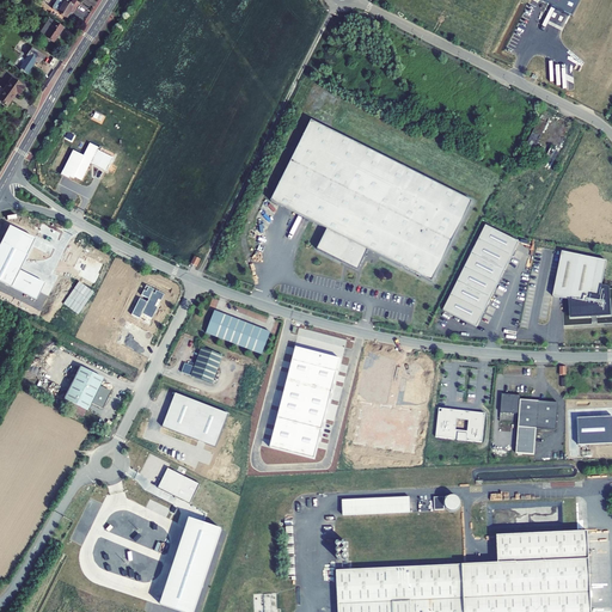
[(57,0),(51,10),(66,18),(71,12),(73,13),(79,4),(72,0),(57,0)]
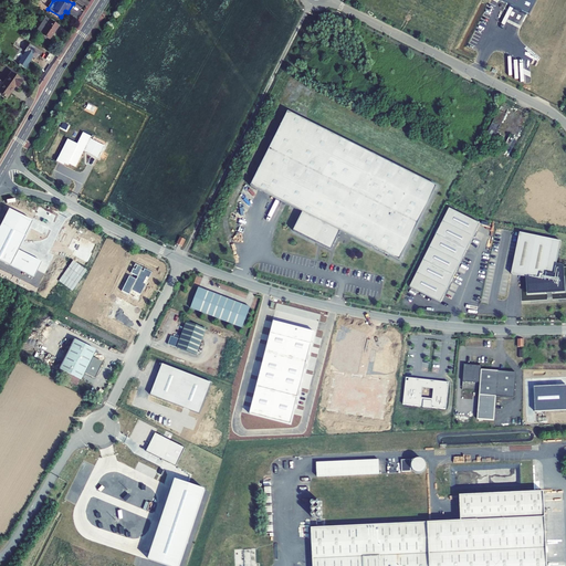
[(496,0),(528,16),(536,0),(496,0)]
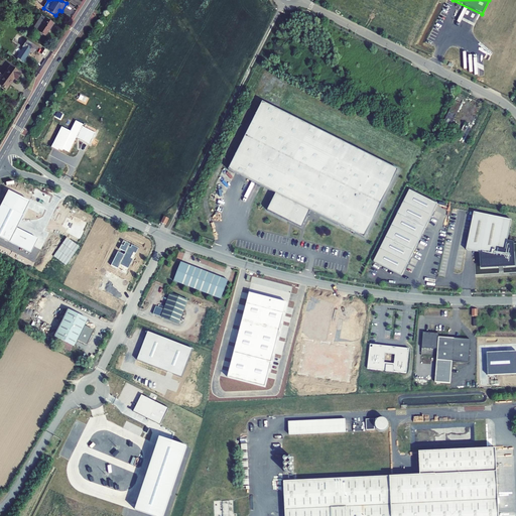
[(37,31),(44,36),(53,23),(45,19),(41,16),(33,29),(37,31)]
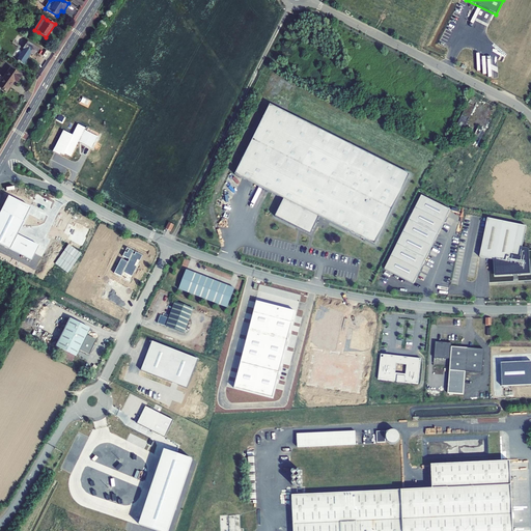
[(27,42),(23,49),(17,60),(18,60),(17,61),(19,62),(20,62),(23,64),(29,56),(28,55),(29,53),(33,56),(38,49),(27,42)]
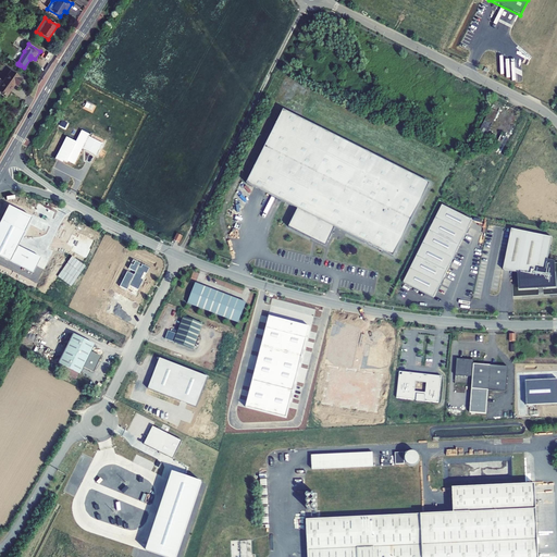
[(11,72),(0,86),(0,93),(7,97),(10,91),(12,87),(13,88),(15,85),(17,87),(22,79),(11,72)]
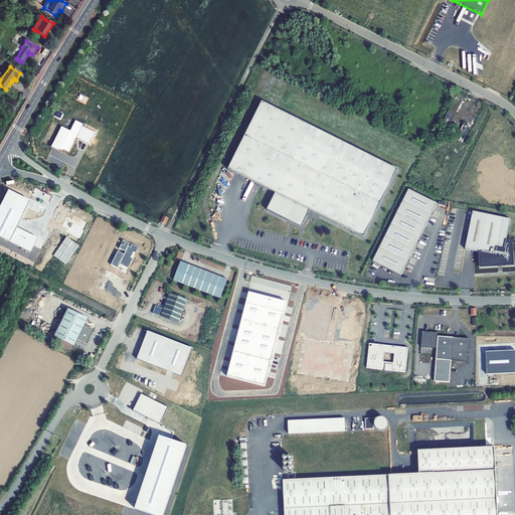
[(462,102),(455,99),(451,106),(458,110),(462,102)]
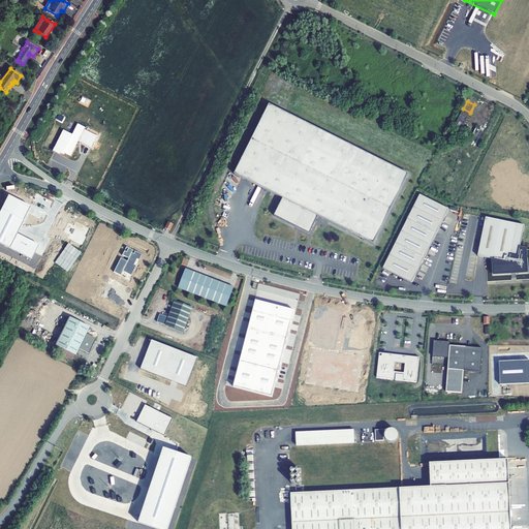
[(408,174),(270,104),(235,175),(283,198),(274,216),(310,234),(318,216),(374,244),(408,174)]
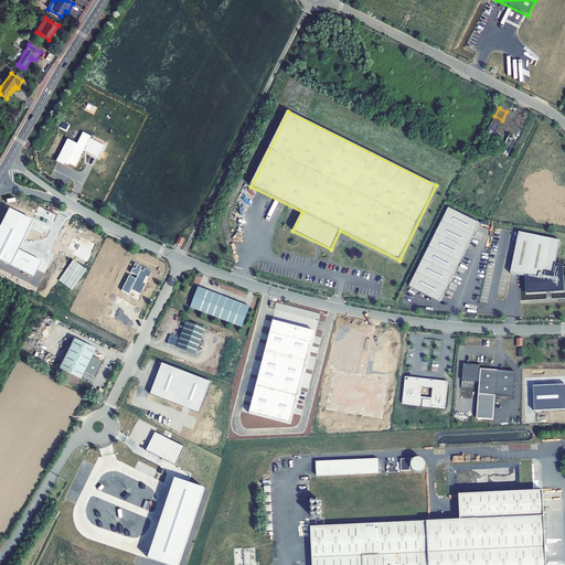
[(498,128),(490,125),(487,132),(493,137),(498,128)]
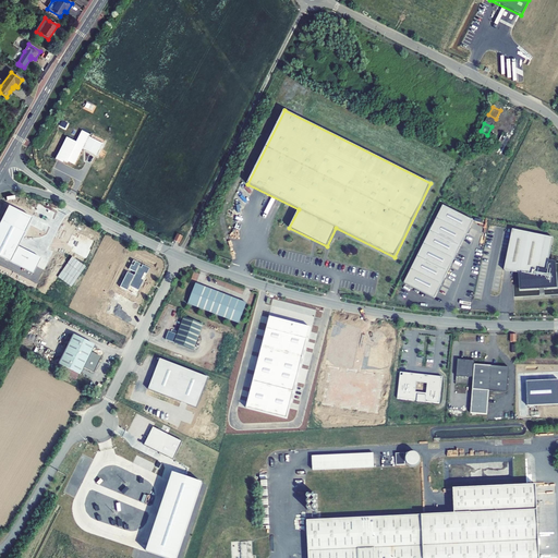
[(83,149),(97,156),(104,144),(89,136),(91,135),(82,131),(76,142),(68,137),(58,157),(74,165),(83,148),(83,149)]
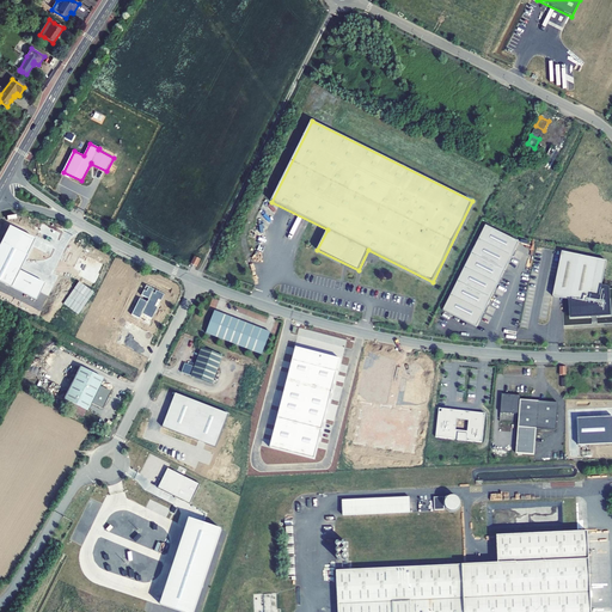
[(552,147),(548,155),(556,159),(560,151),(552,147)]
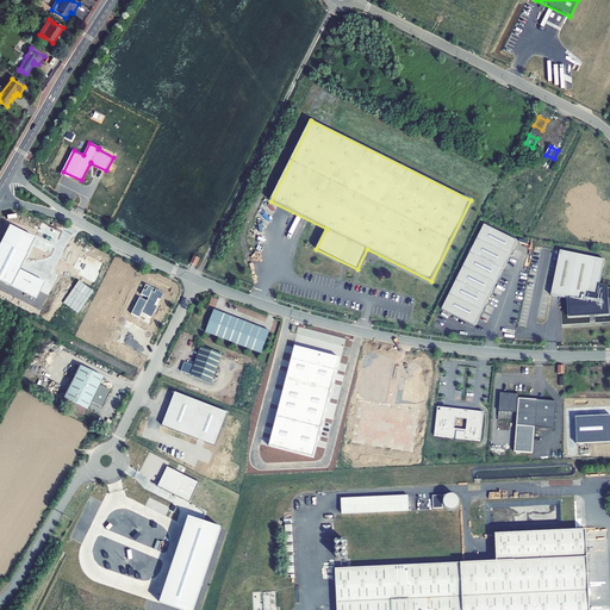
[(35,238),(8,225),(0,242),(0,281),(37,300),(45,281),(19,269),(35,238)]
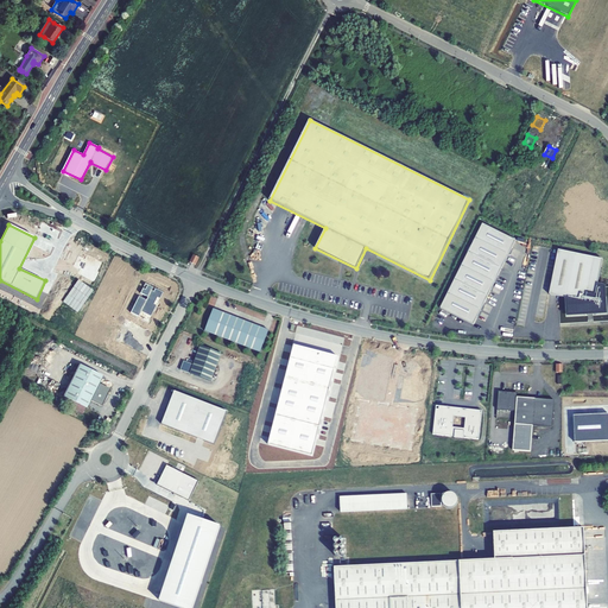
[(515,240),(482,225),(441,308),(474,324),(515,240)]
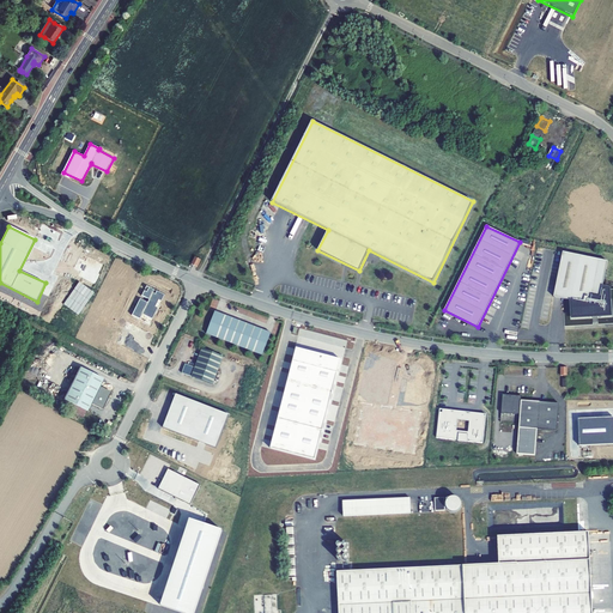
[(602,287),(607,261),(563,253),(554,297),(571,301),(572,317),(590,317),(590,315),(592,315),(598,314),(600,314),(600,316),(611,316),(610,290),(602,287)]
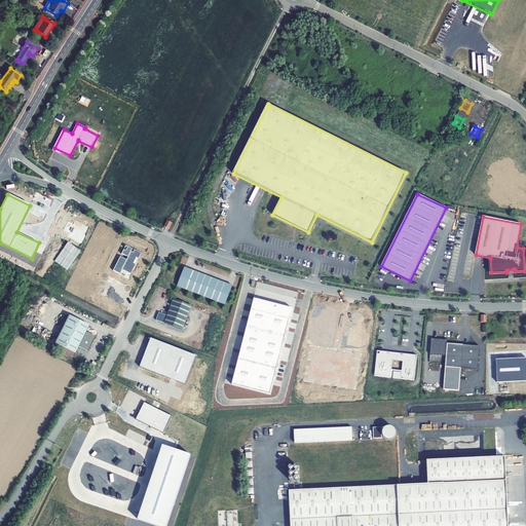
[(130,274),(141,253),(134,250),(133,253),(130,252),(132,249),(125,246),(124,248),(126,249),(125,251),(123,250),(121,254),(126,257),(126,259),(119,256),(112,270),(119,273),(121,269),(130,274)]
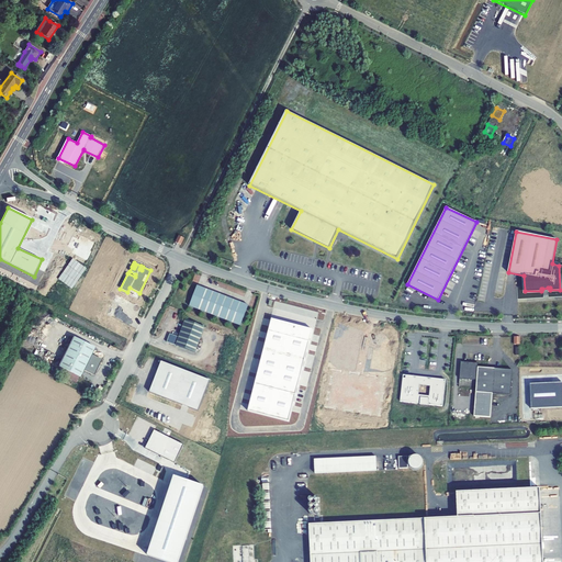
[(190,305),(240,326),(249,305),(198,284),(190,305)]
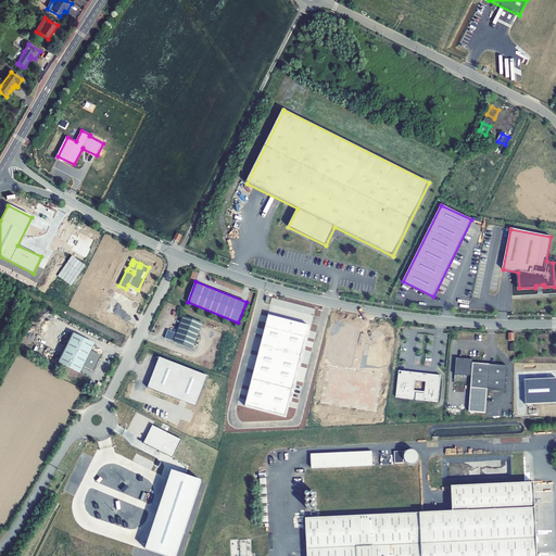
[(203,324),(184,316),(177,333),(168,330),(165,339),(192,349),(203,324)]
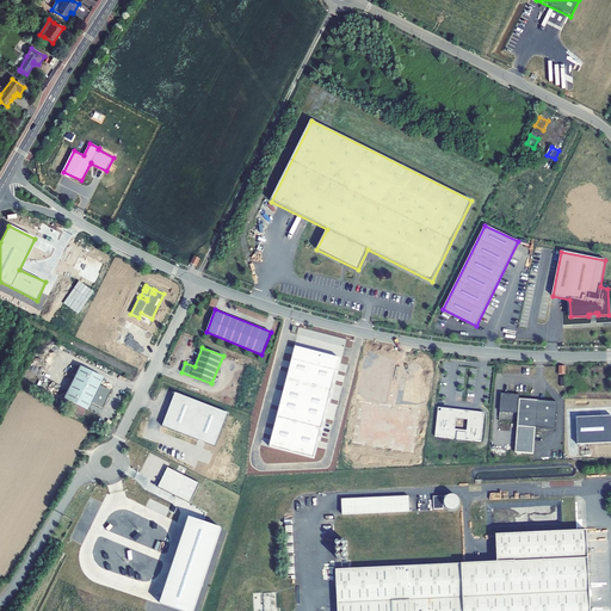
[(296,347),(270,448),(314,460),(340,358),(296,347)]
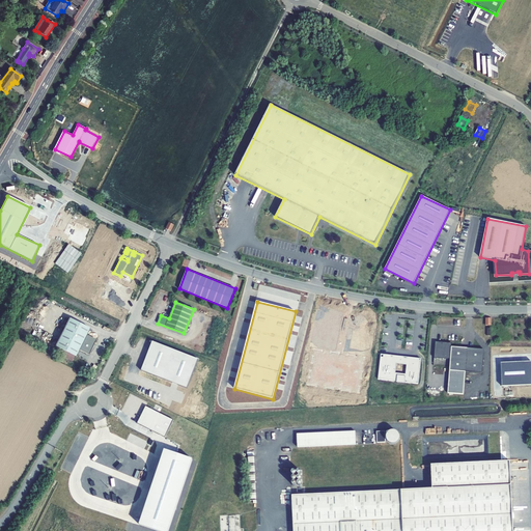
[(79,351),(89,355),(96,340),(86,335),(90,329),(68,318),(55,346),(56,346),(75,356),(76,357),(79,351)]
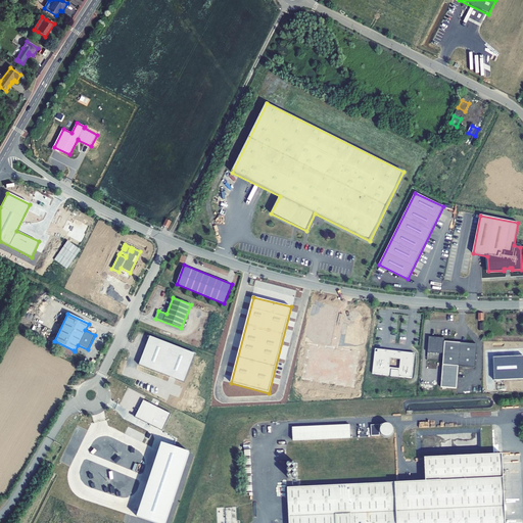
[(148,336),(137,364),(182,382),(193,353),(148,336)]
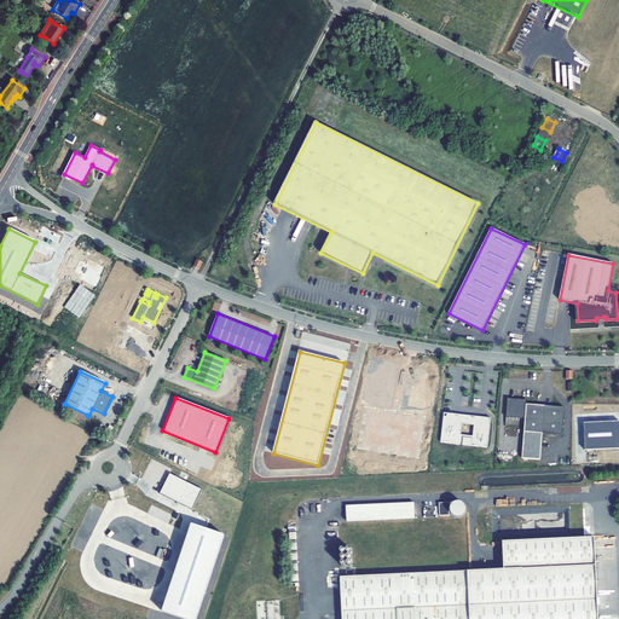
[(527,400),(508,398),(507,417),(525,418),(524,432),(562,434),(565,408),(526,404),(527,400)]
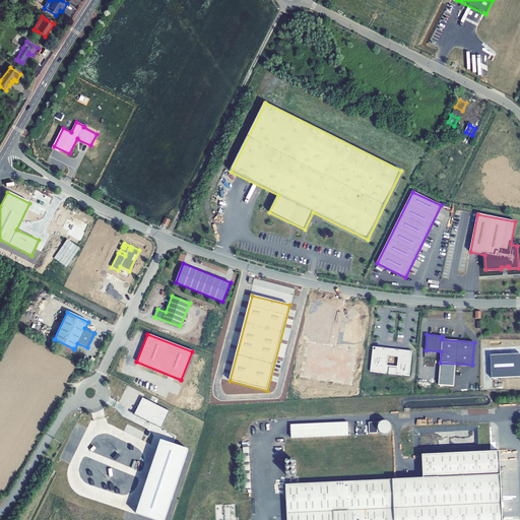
[(70,353),(73,348),(55,339),(52,344),(70,353)]
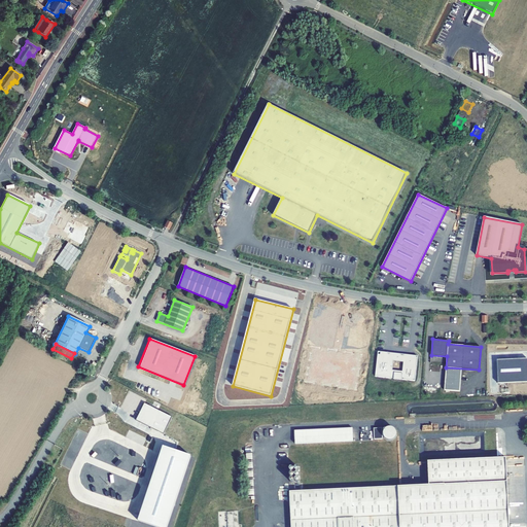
[(402,381),(402,380),(415,381),(418,356),(381,352),(380,355),(378,354),(375,377),(394,379),(393,380),(402,381)]
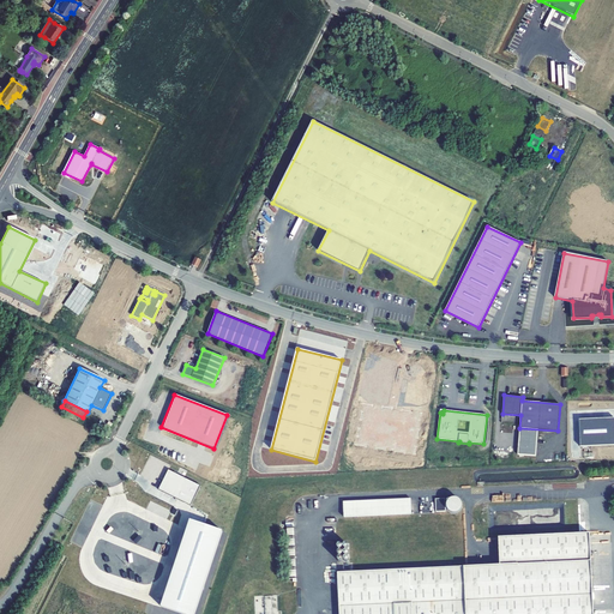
[(582,438),(583,452),(613,451),(612,435),(582,438)]
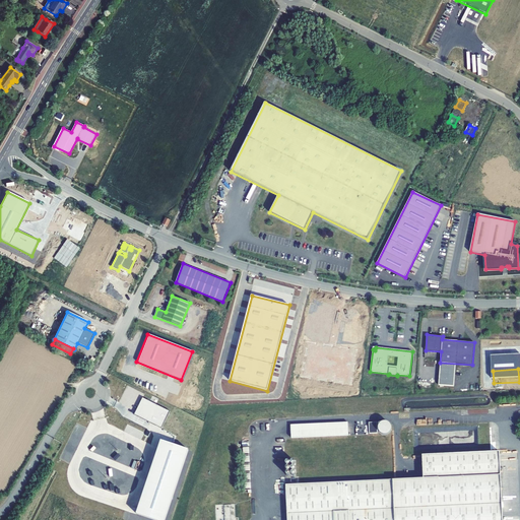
[(142,398),(135,414),(161,427),(169,411),(142,398)]
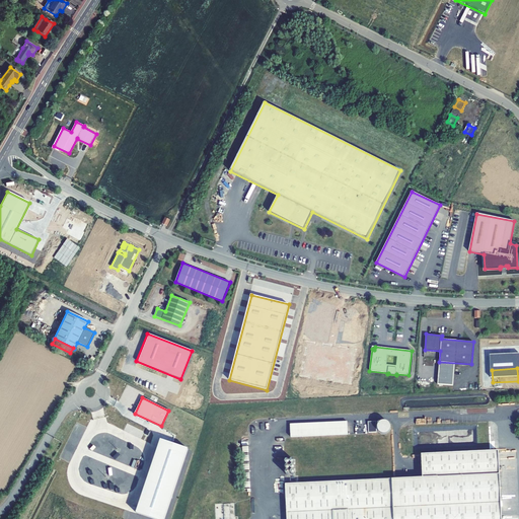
[(352,422),(295,424),(295,437),(353,434),(352,422)]
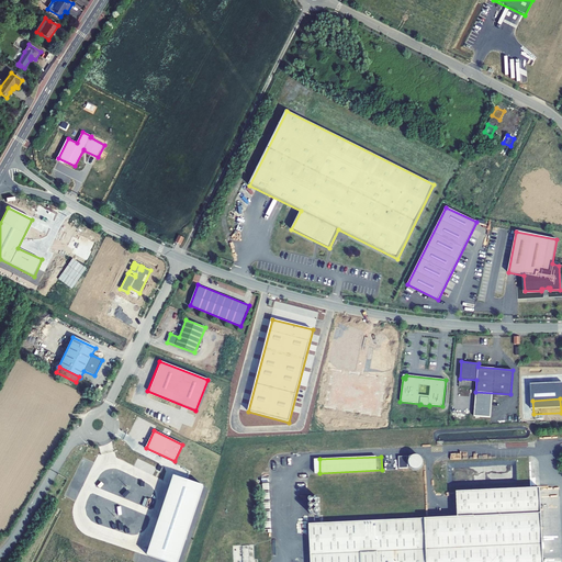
[(422,471),(423,470),(424,470),(425,470),(425,469),(426,469),(426,468),(427,468),(427,467),(428,465),(428,464),(428,463),(427,462),(427,461),(426,460),(425,459),(424,458),(423,458),(422,458),(420,458),(419,458),(418,459),(417,459),(417,460),(416,461),(415,462),(415,463),(413,463),(413,458),(404,459),(404,470),(414,470),(413,467),(416,467),(416,468),(417,469),(418,470),(419,470),(420,470),(422,471)]
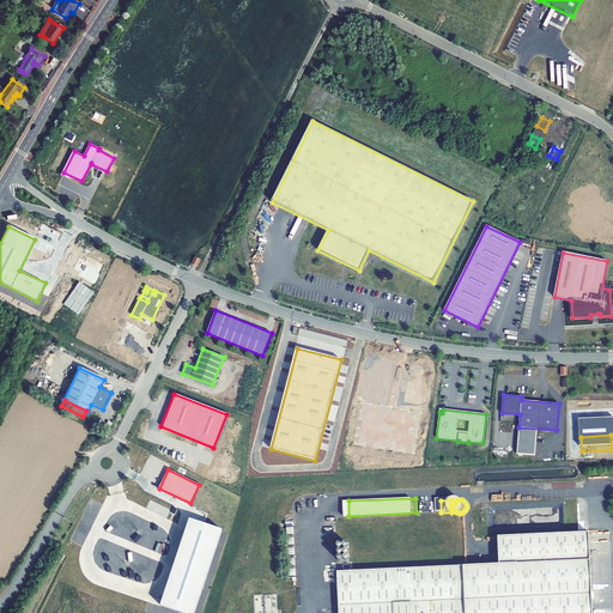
[(196,612),(223,530),(189,521),(162,608),(177,612),(196,612)]
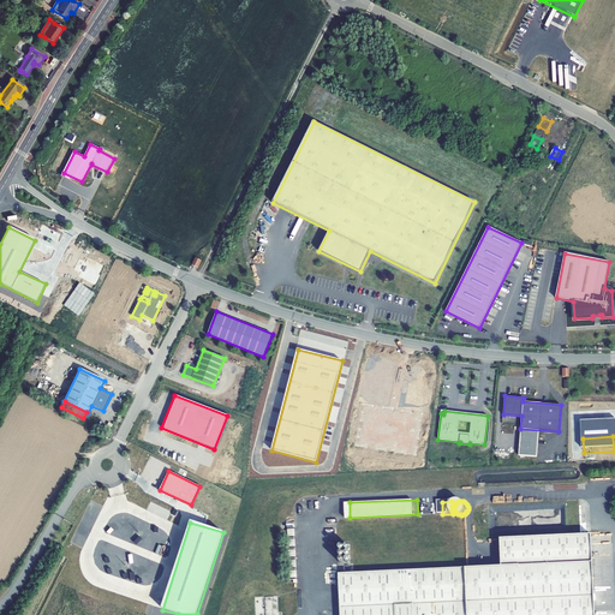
[(599,614),(596,535),(523,537),(523,547),(505,548),(506,566),(344,573),(345,614),(599,614)]
